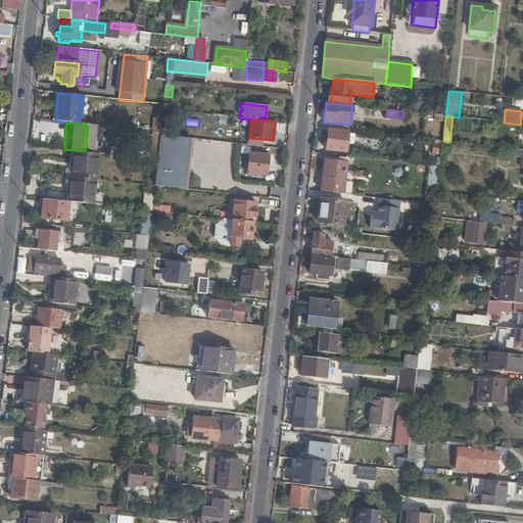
[(327,142),(326,150),(346,152),(349,132),(328,130),(327,138),(327,142)]
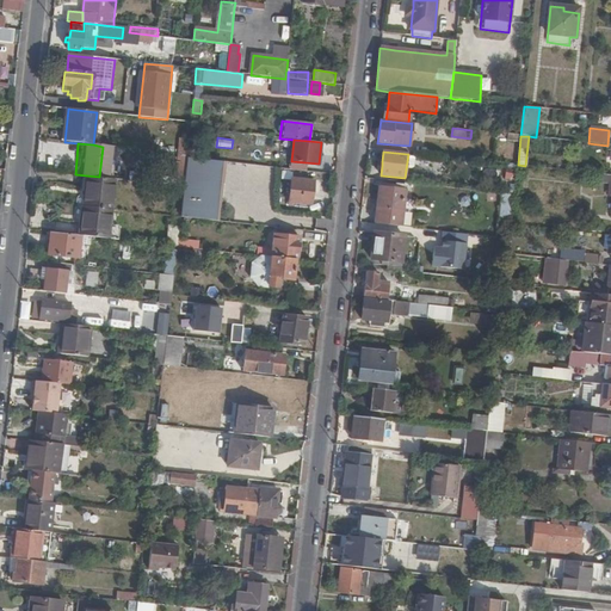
[(181,209),(181,216),(213,220),(220,161),(187,158),(181,209)]
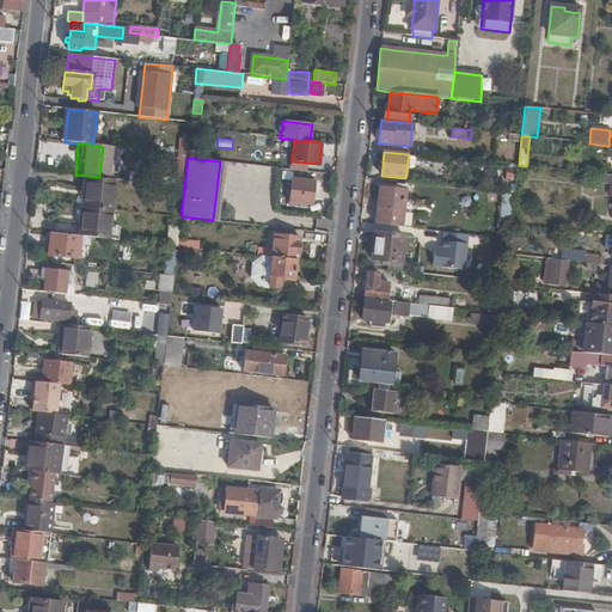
[(84,206),(111,209),(115,179),(99,177),(86,176),(84,206)]
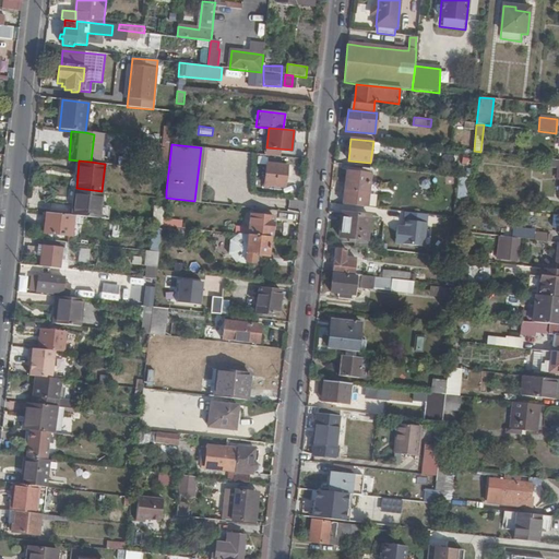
[(265,163),(263,185),(284,187),(286,165),(265,163)]
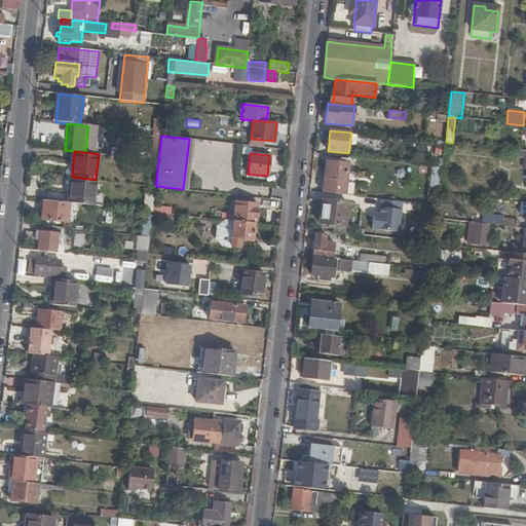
[(327,160),(325,180),(353,183),(357,184),(358,174),(348,174),(349,162),(327,160)]
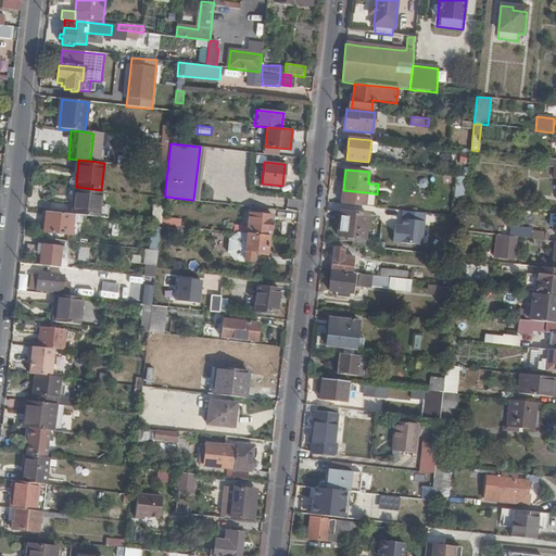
[(457,180),(455,202),(465,204),(467,181),(457,180)]
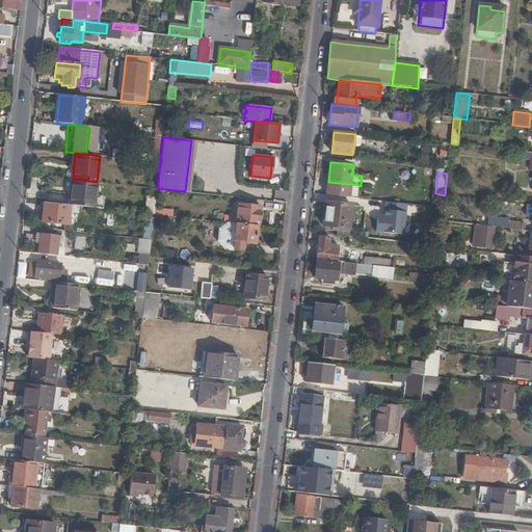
[(94,207),(97,182),(73,179),(70,205),(94,207)]
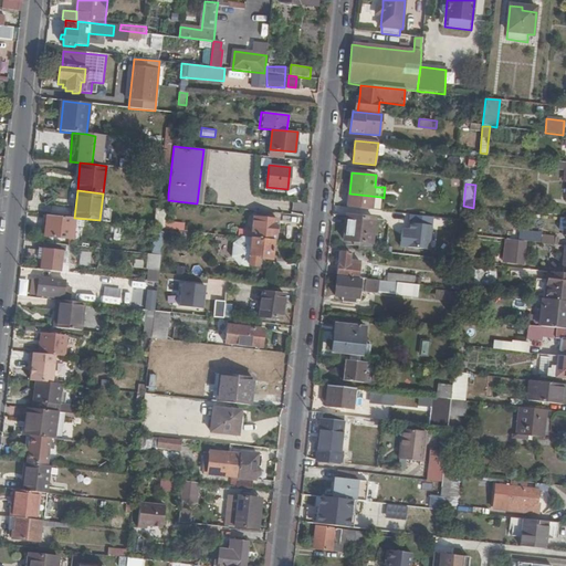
[(349,194),(348,208),(383,211),(384,198),(380,197),(349,194)]
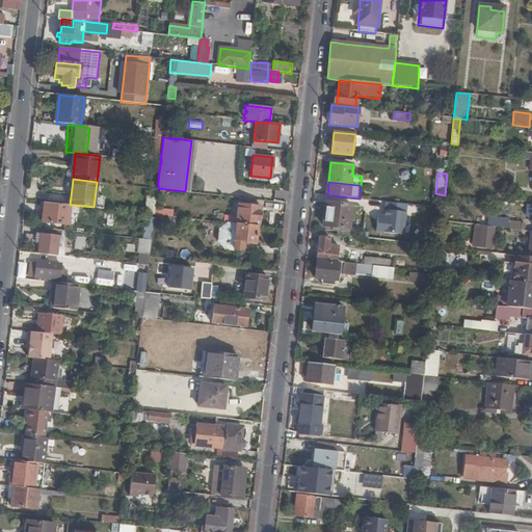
[(148,195),(145,213),(155,214),(157,196),(148,195)]
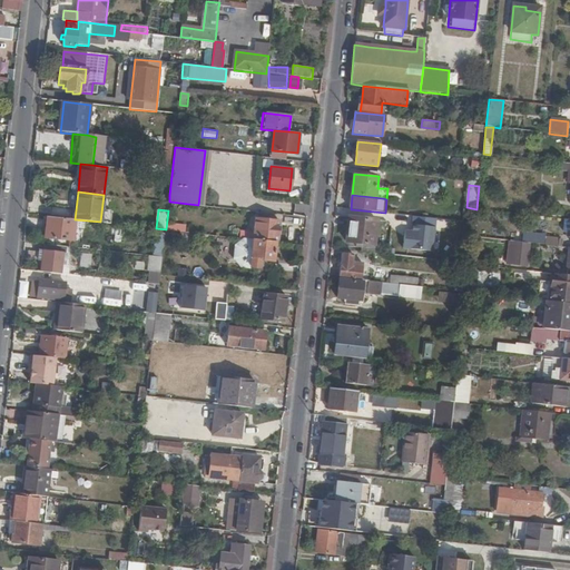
[(434,218),(413,215),(411,236),(404,236),(403,246),(431,249),(434,218)]
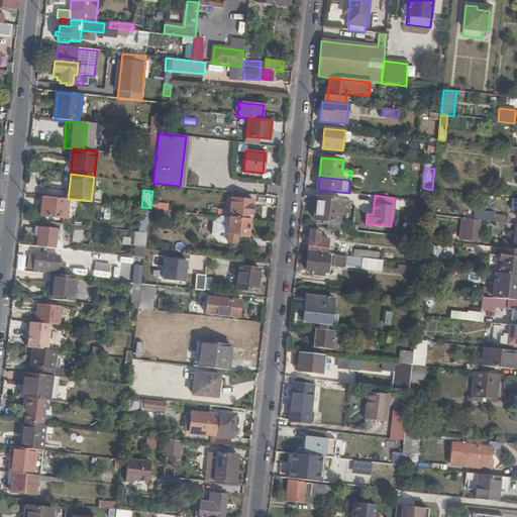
[(68,199),(44,196),(41,216),(65,218),(68,199)]
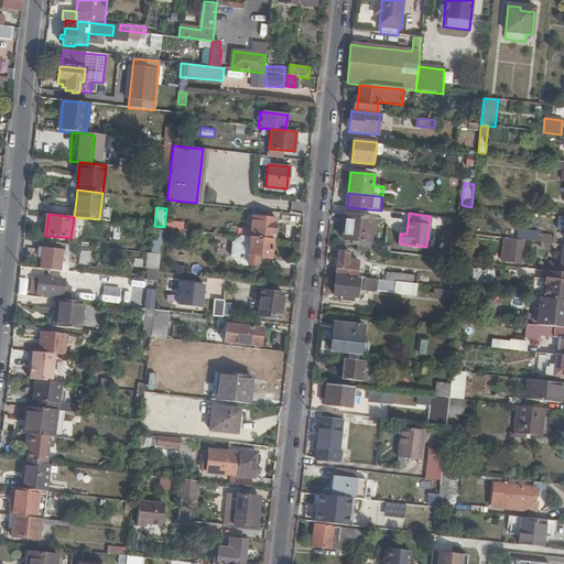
[(360,246),(360,241),(370,242),(372,218),(346,215),(344,239),(351,240),(351,245),(360,246)]
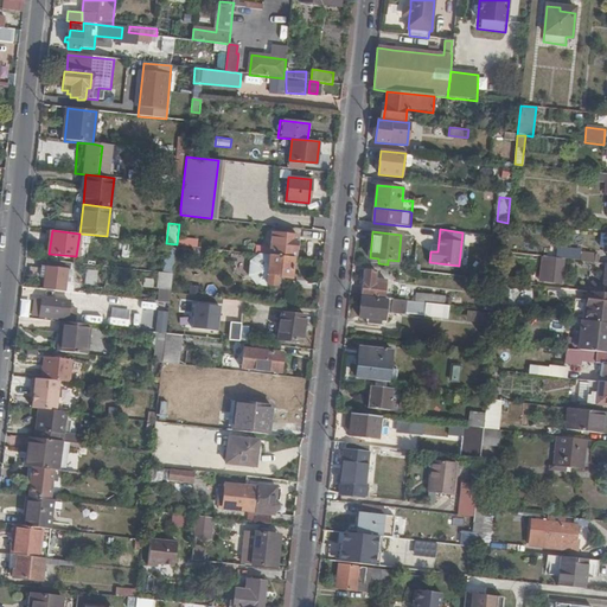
[(606,235),(606,234),(585,231),(583,241),(606,243),(606,235)]
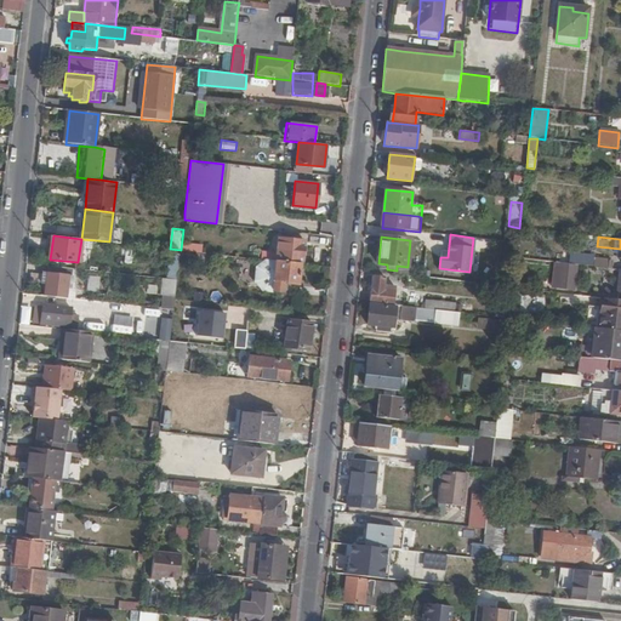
[(277,261),(303,263),(306,240),(279,238),(278,244),(277,254),(277,261)]
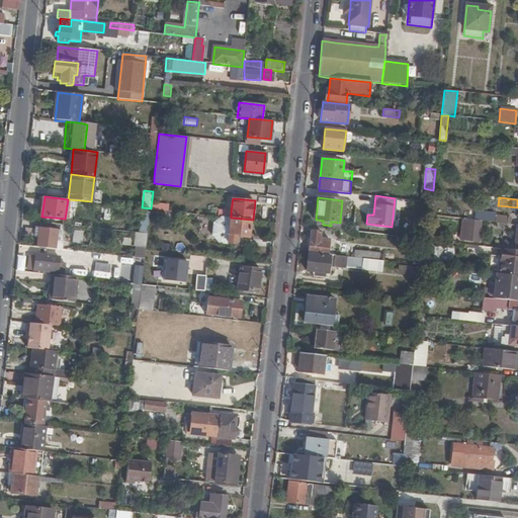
[(476,209),(473,220),(494,222),(495,212),(476,209)]
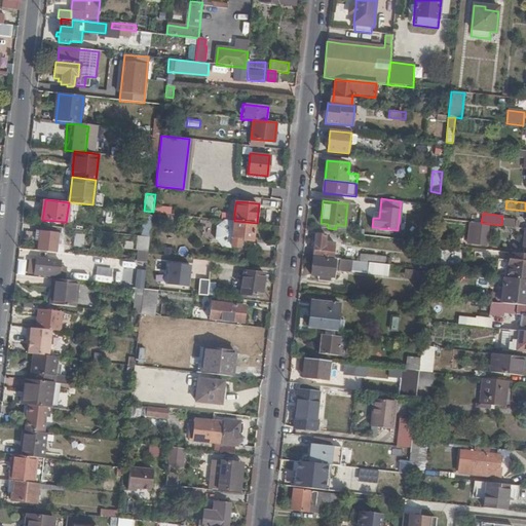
[(141,236),(150,237),(152,215),(143,214),(142,230),(138,229),(138,234),(141,234),(141,236)]
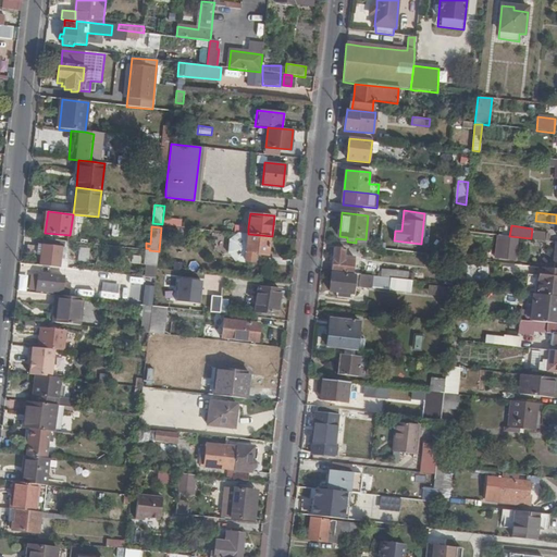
[(176,226),(175,236),(189,238),(190,227),(176,226)]
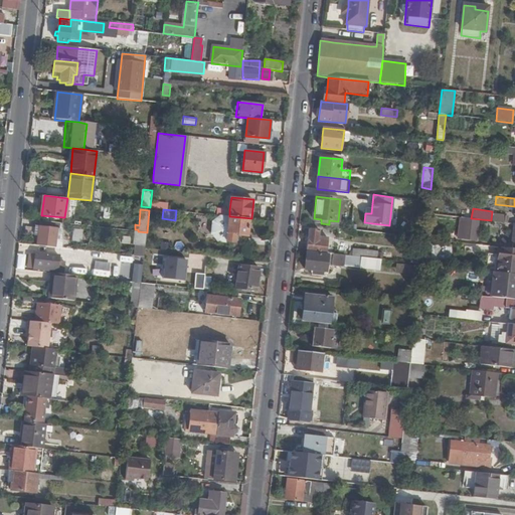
[(219,215),(212,221),(211,233),(217,240),(237,242),(238,235),(248,236),(251,218),(229,216),(219,215)]
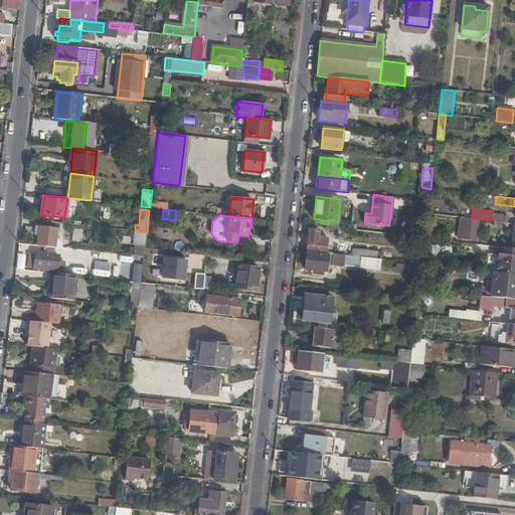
[(471,219),(462,217),(460,233),(470,234),(469,239),(476,239),(477,221),(472,220),(471,219)]
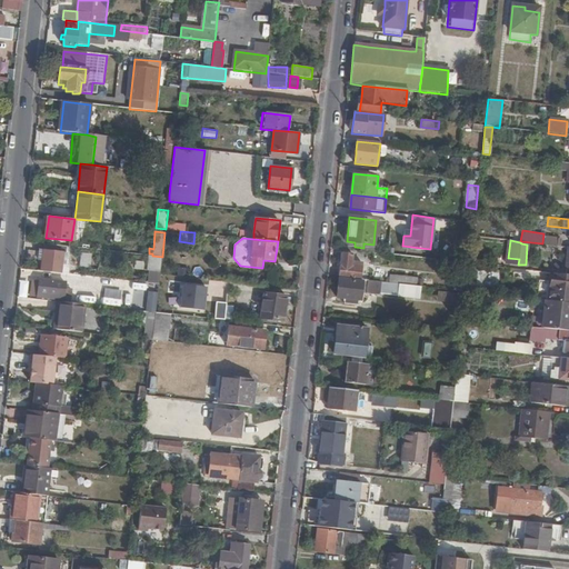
[(42,249),(40,270),(60,272),(62,251),(42,249)]
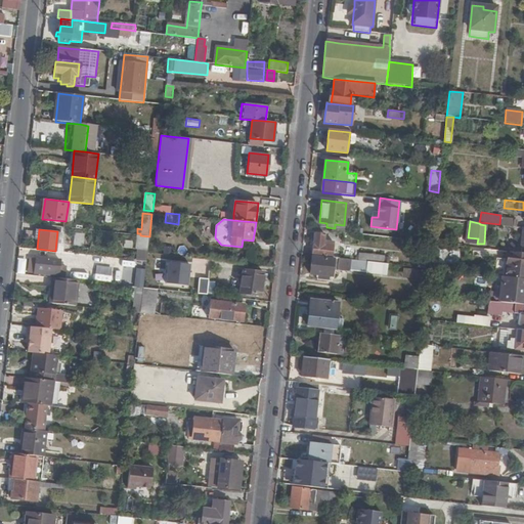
[(73,232),(73,246),(83,246),(83,233),(73,232)]
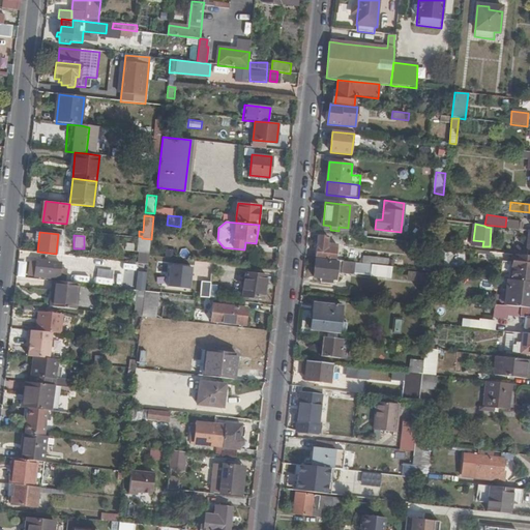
[(317,246),(316,256),(336,259),(337,248),(328,247),(329,236),(318,235),(317,243),(317,246)]
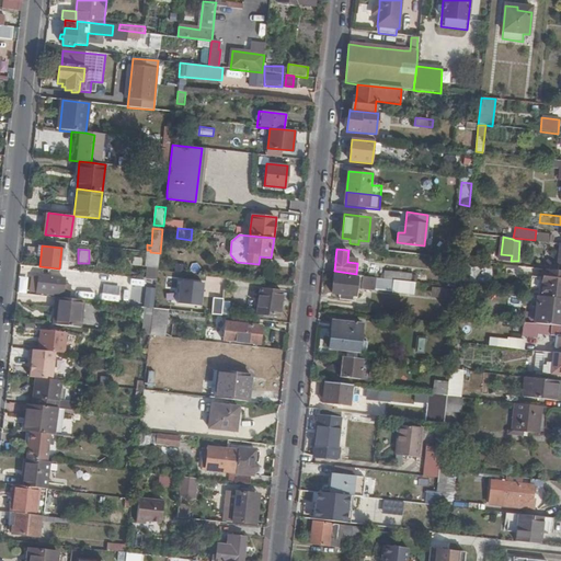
[(545,268),(541,297),(560,298),(560,271),(557,271),(545,268)]
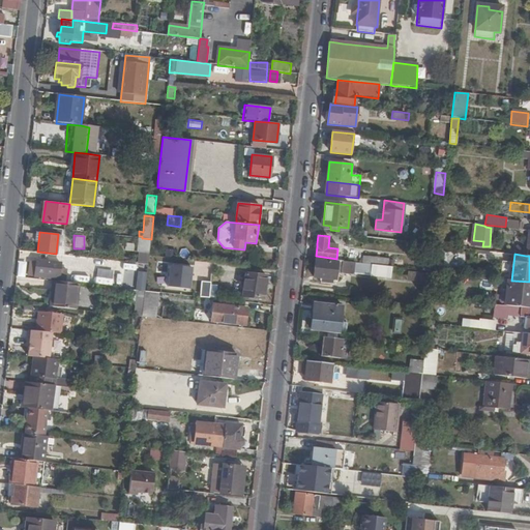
[(363,263),(373,264),(388,266),(388,261),(388,259),(364,256),(363,263)]
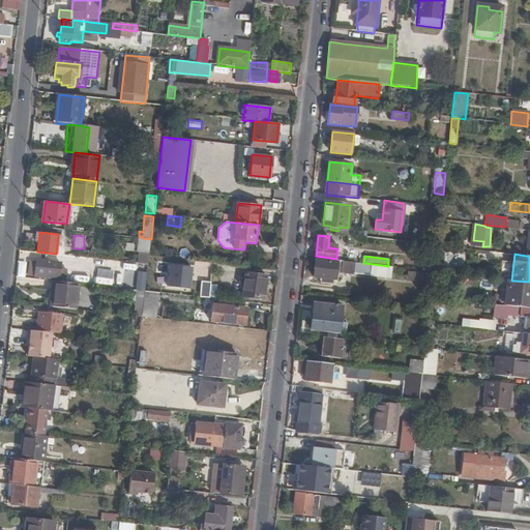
[(336,275),(336,272),(337,262),(316,259),(314,272),(322,273),(322,280),(333,281),(333,275),(336,275)]
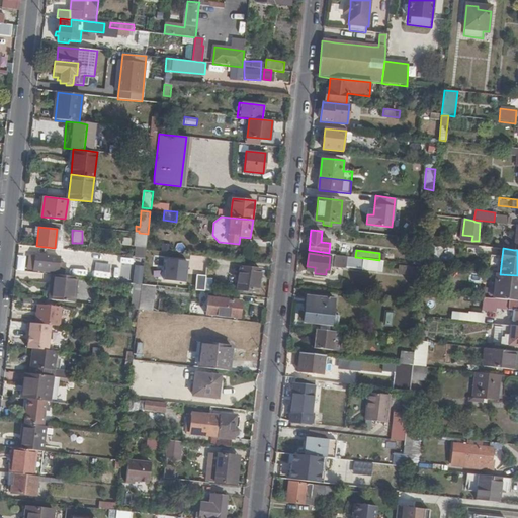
[(56,271),(56,273),(60,274),(60,270),(57,270),(58,256),(34,254),(34,256),(33,269),(56,271)]
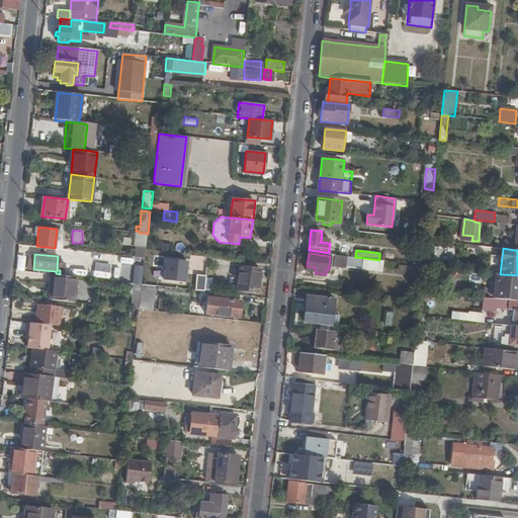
[(355,257),(335,255),(334,267),(345,268),(345,267),(363,269),(364,258),(355,257)]
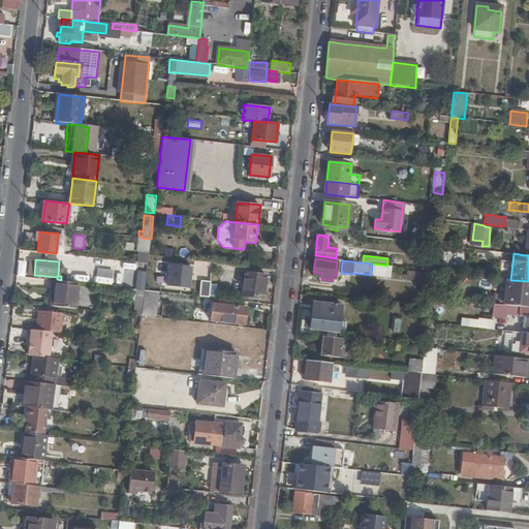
[(371,275),(389,277),(391,266),(387,266),(372,263),(371,275)]
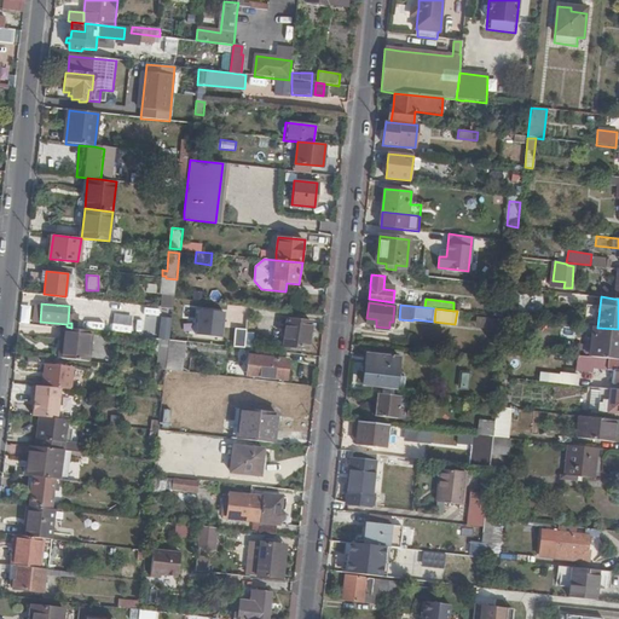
[(224,312),(200,310),(197,335),(221,337),(224,312)]
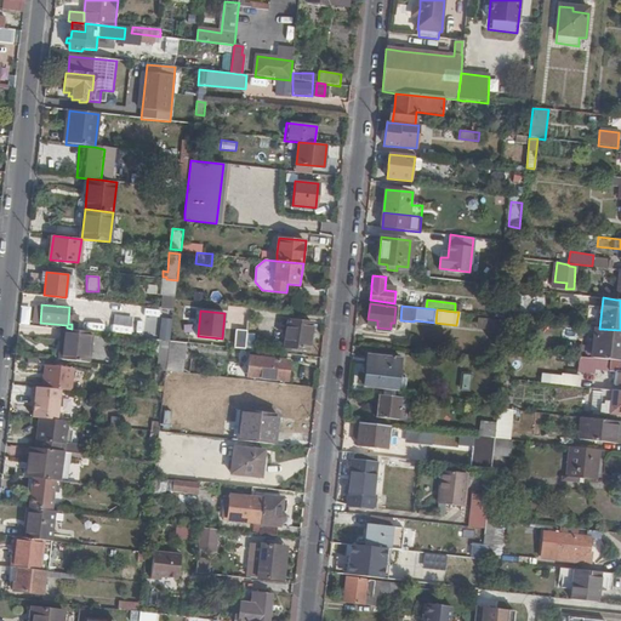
[(160,318),(160,332),(170,332),(170,318),(160,318)]
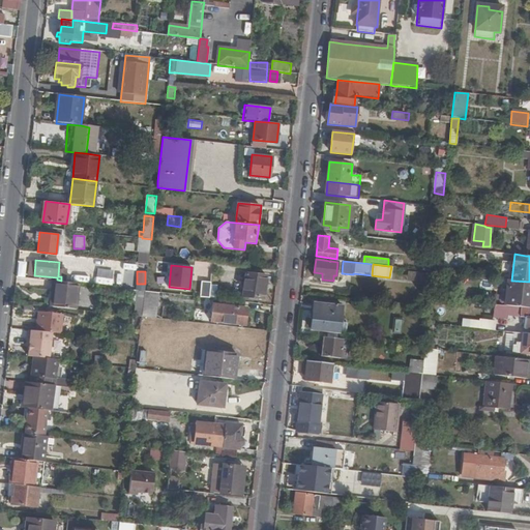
[(245,284),(243,296),(264,299),(266,289),(270,290),(271,284),(266,283),(267,275),(247,272),(245,281),(239,280),(239,284),(245,284)]
